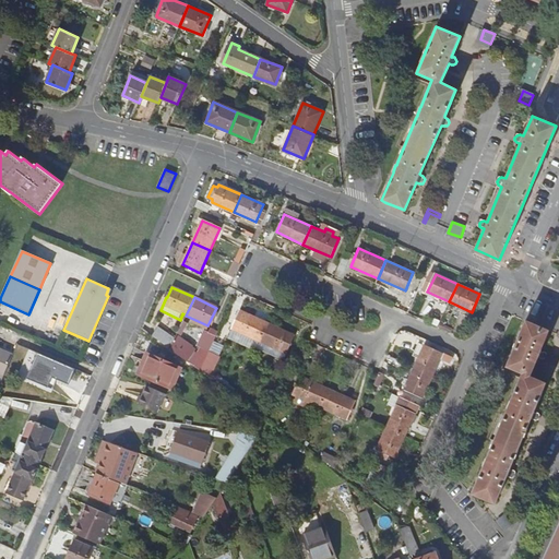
[(232,329),(259,341),(266,323),(240,311),(232,329)]
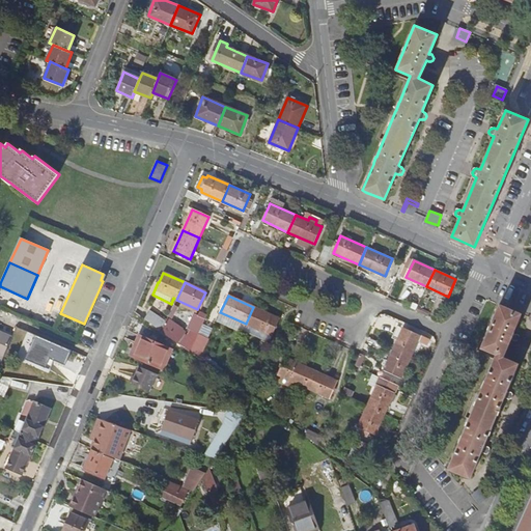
[(516,334),(513,333),(522,314),(499,305),(496,313),(481,348),(496,355),(485,380),(484,381),(482,387),(482,389),(480,394),(463,435),(462,436),(458,442),(459,443),(448,470),(470,479),(481,452),(484,453),(487,452),(488,449),(487,446),(484,445),(504,397),(507,398),(510,397),(511,394),(510,391),(507,390),(519,364),(503,357),(510,339),(513,340),(516,340),(518,336),(516,334)]
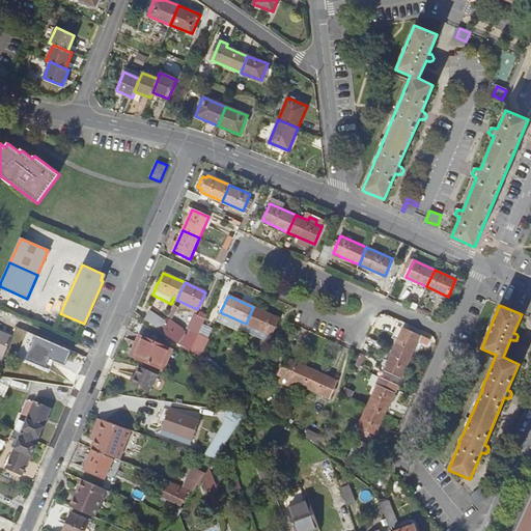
[(253,307),(246,324),(272,336),(279,318),(253,307)]
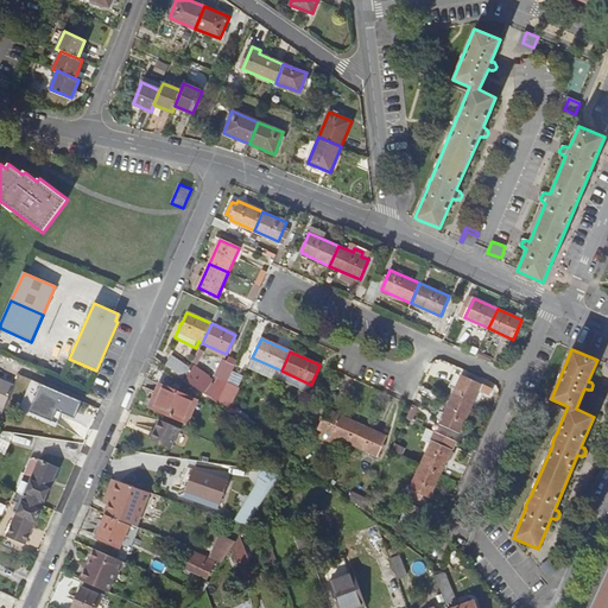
[(172,356),(164,367),(182,379),(184,375),(189,368),(172,356)]
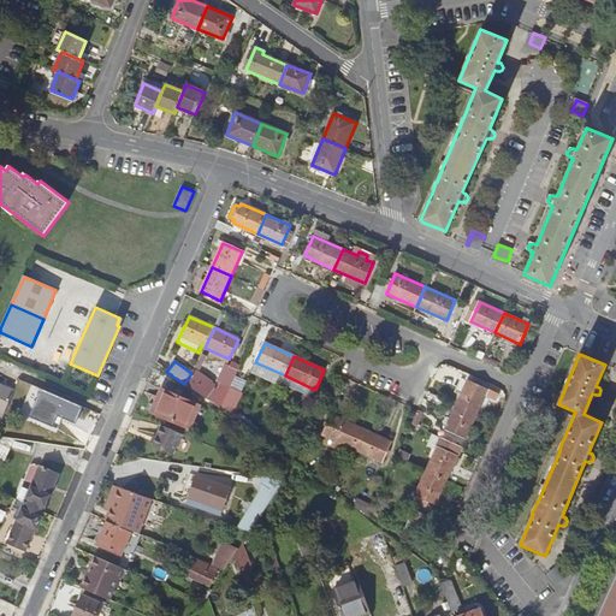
[(221,383),(230,389),(230,388),(238,368),(231,365),(221,383)]
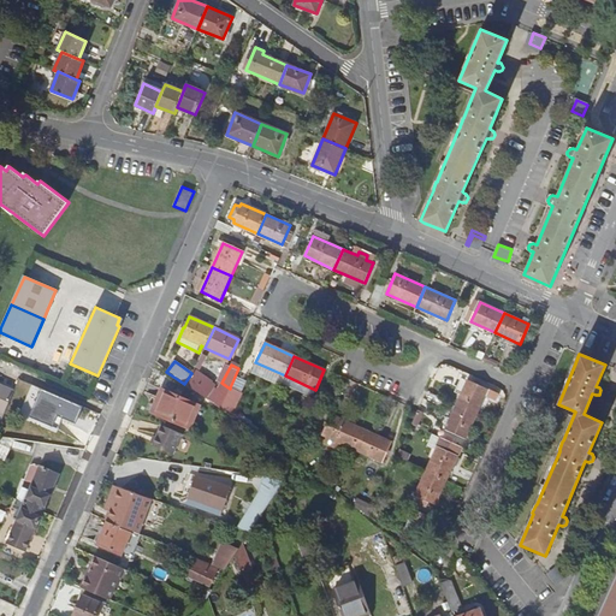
[(457,404),(477,413),(487,389),(468,380),(457,404)]
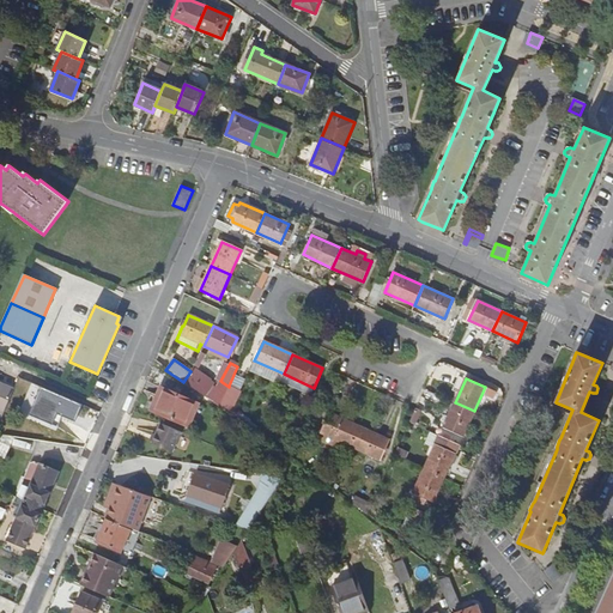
[(0,418),(12,390),(0,384),(0,418)]
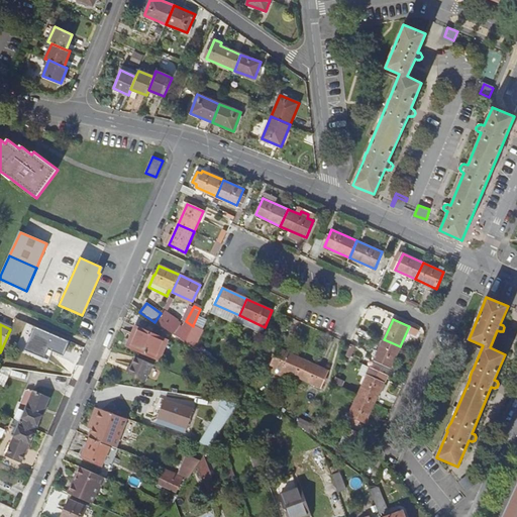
[(201,334),(192,327),(184,343),(193,349),(201,334)]
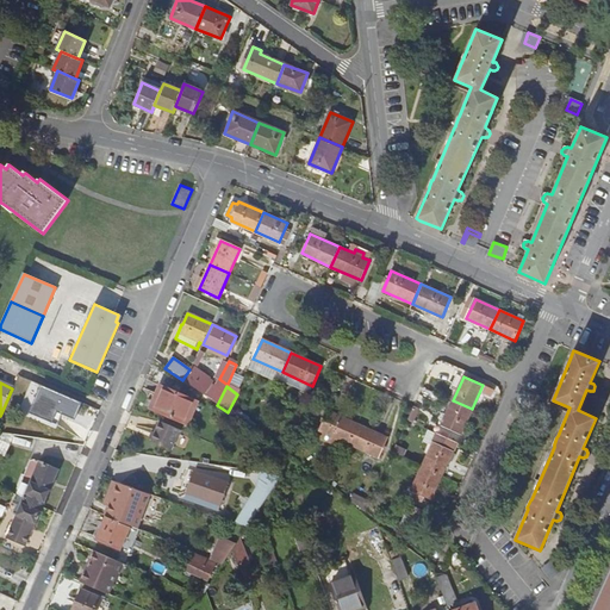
[(186,428),(191,418),(181,415),(186,402),(157,390),(147,412),(186,428)]
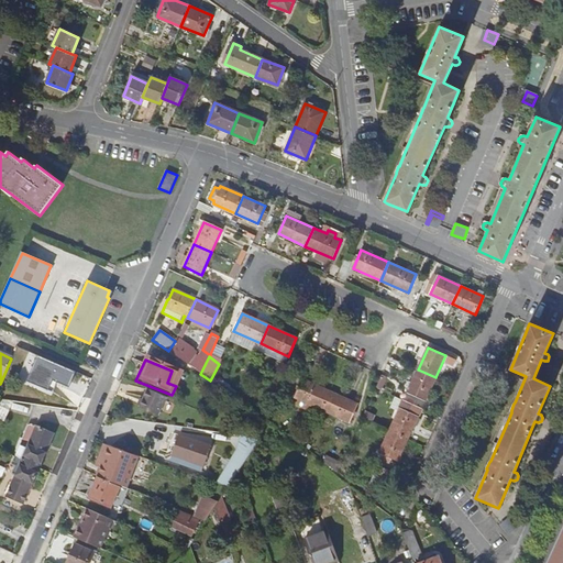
[(39,388),(58,397),(67,376),(47,367),(39,388)]
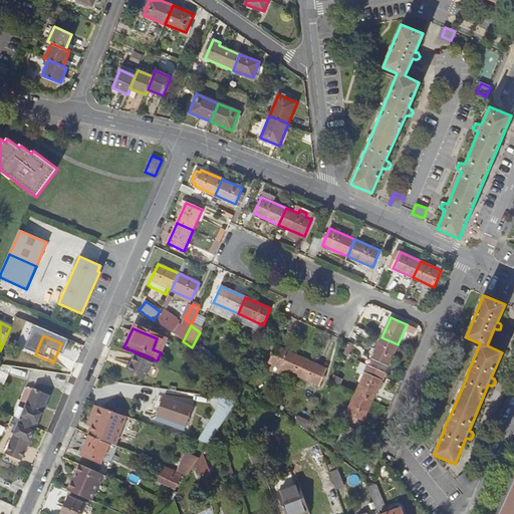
[(398,344),(381,337),(371,358),(388,366),(398,344)]
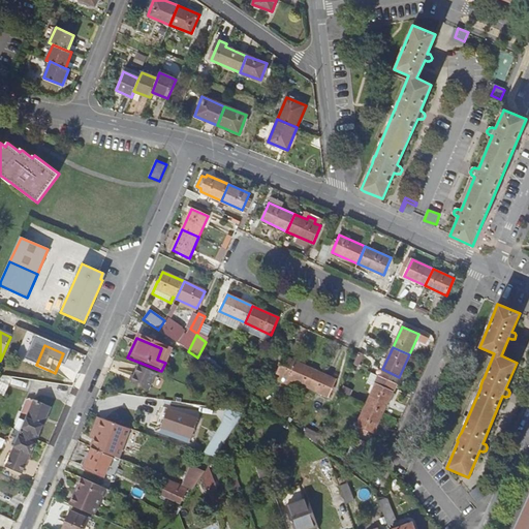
[(169,350),(161,348),(157,360),(165,363),(169,350)]
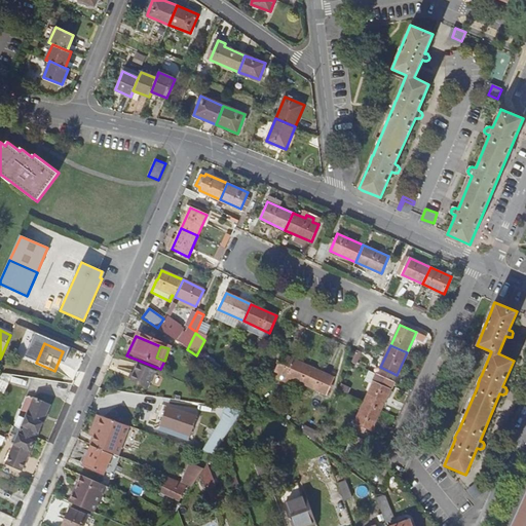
[(300,382),(308,366),(283,353),(275,370),(279,373),(278,378),(292,384),(295,379),(300,382)]
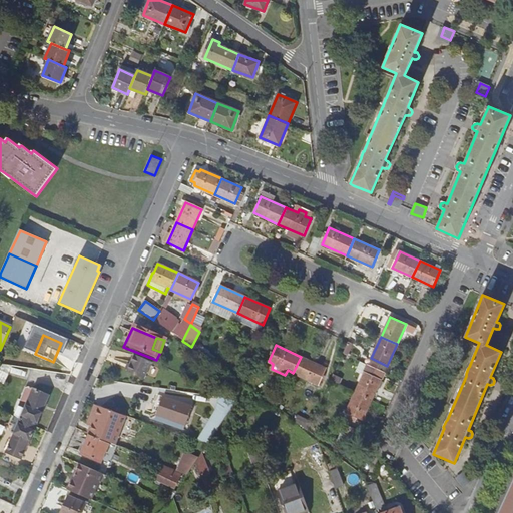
[(143,378),(150,361),(133,354),(126,371),(143,378)]
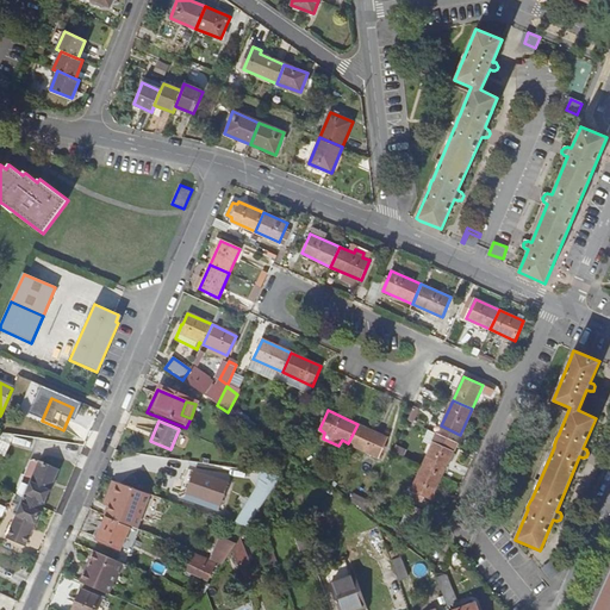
[(358,424),(348,443),(379,456),(387,437),(358,424)]
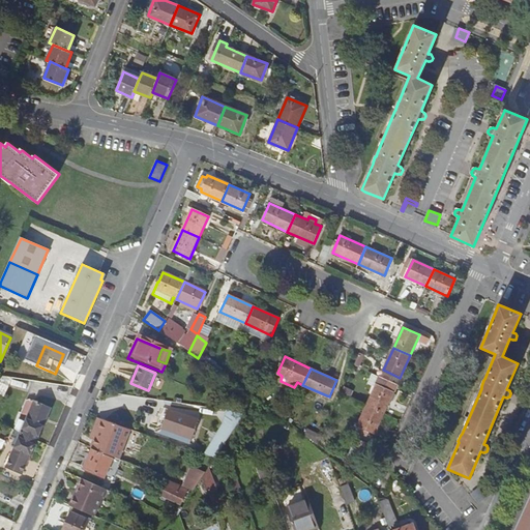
[(0,396),(2,399),(12,378),(3,377),(0,380),(0,396)]
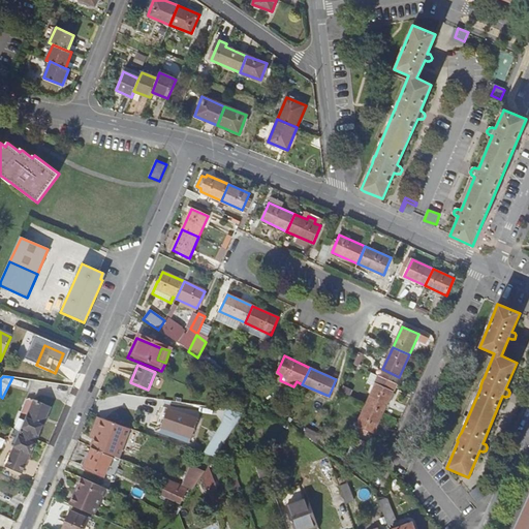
[(396,383),(379,376),(366,405),(383,412),(396,383)]
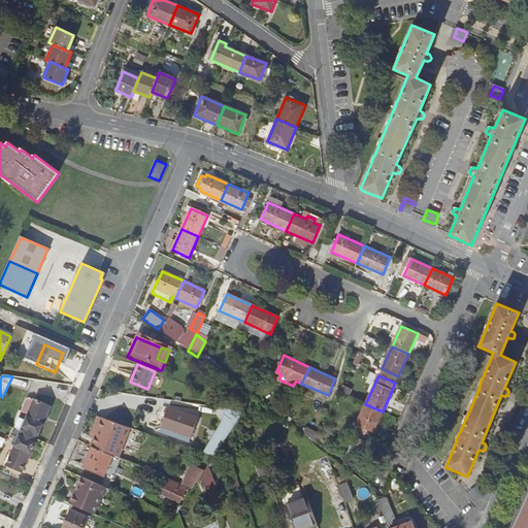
[(35,399),(21,432),(36,439),(51,406),(35,399)]
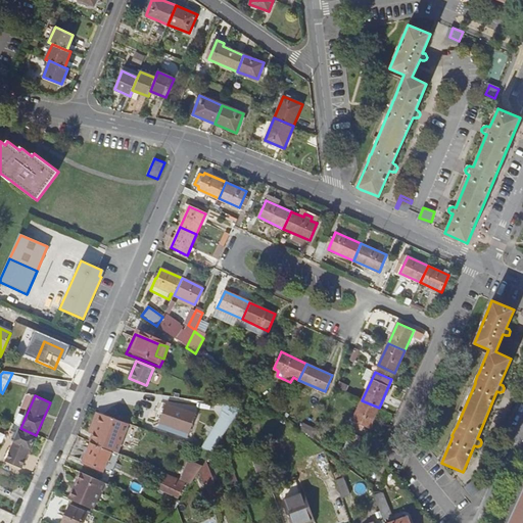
[(379,408),(362,400),(352,421),(355,422),(364,426),(370,428),(379,408)]
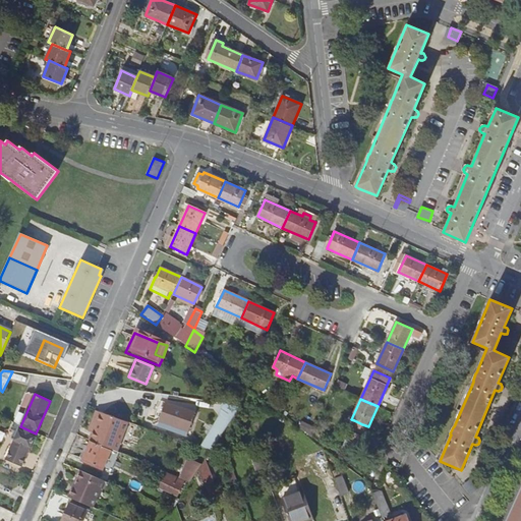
[(222,401),(205,446),(217,451),(234,406),(222,401)]
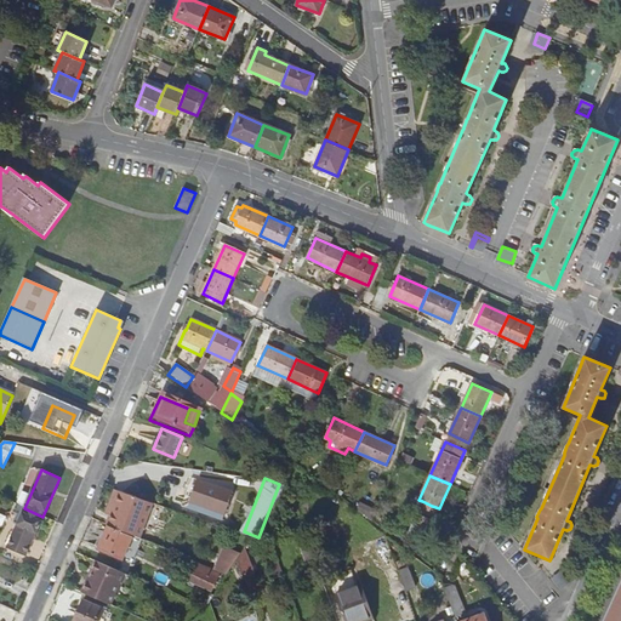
[(189,503),(224,517),(232,494),(197,482),(195,486),(189,503)]
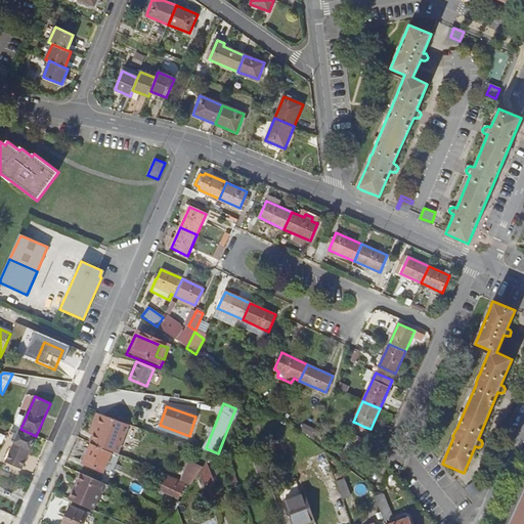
[(88,433),(92,435),(100,415),(95,412),(88,433)]
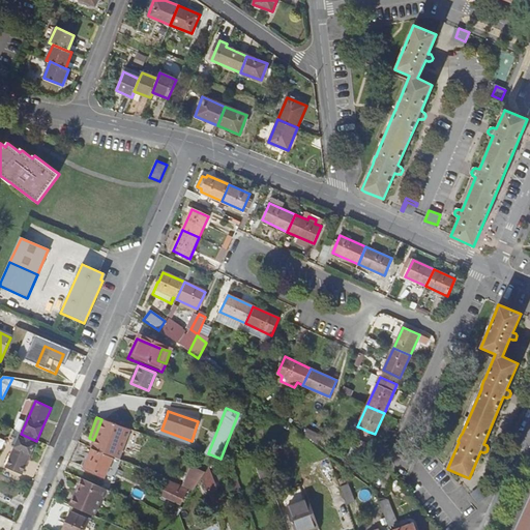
[(101,419),(93,440),(90,448),(117,460),(128,429),(101,419)]
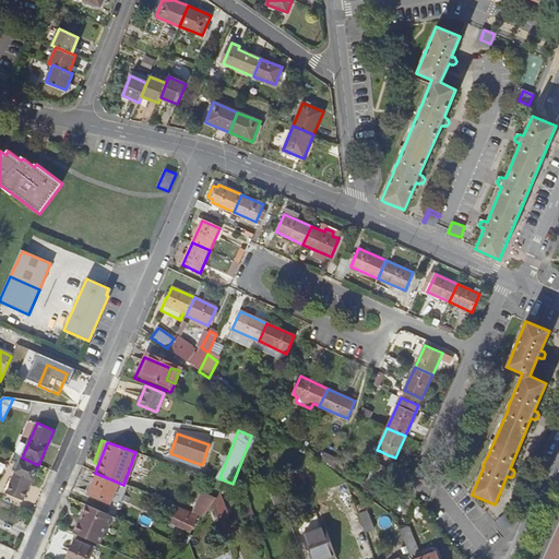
[(24,500),(38,465),(22,458),(7,492),(24,500)]
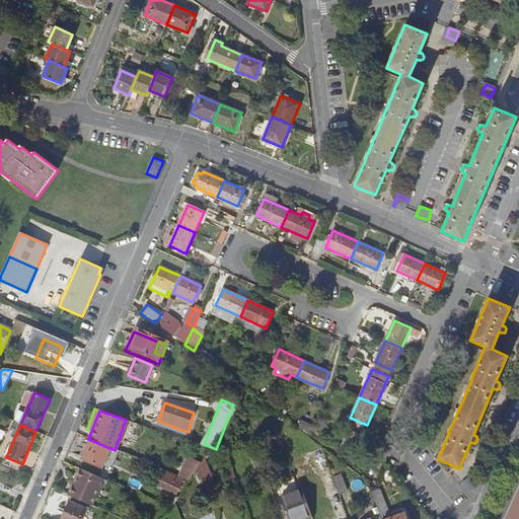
[(340,432),(346,436),(359,442),(362,435),(342,426),(340,432)]
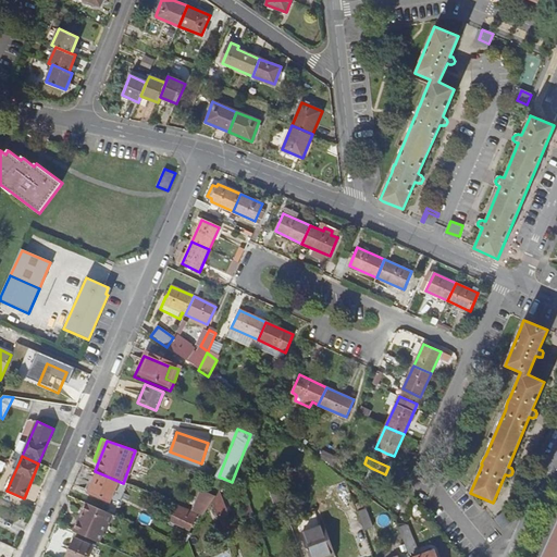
[(118,483),(96,474),(87,494),(109,503),(118,483)]
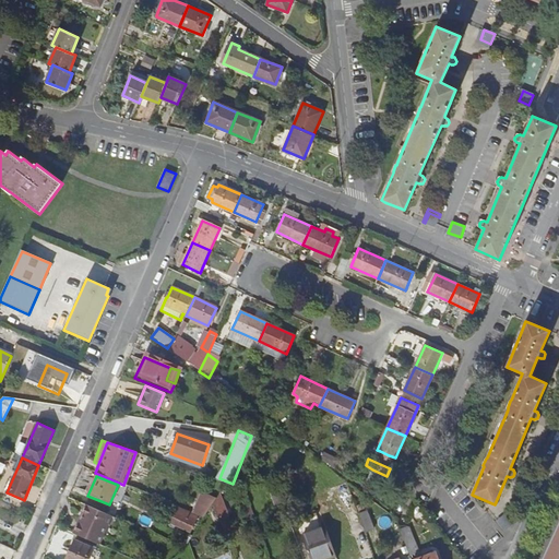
[(202,496),(193,515),(204,520),(214,506),(216,502),(202,496)]
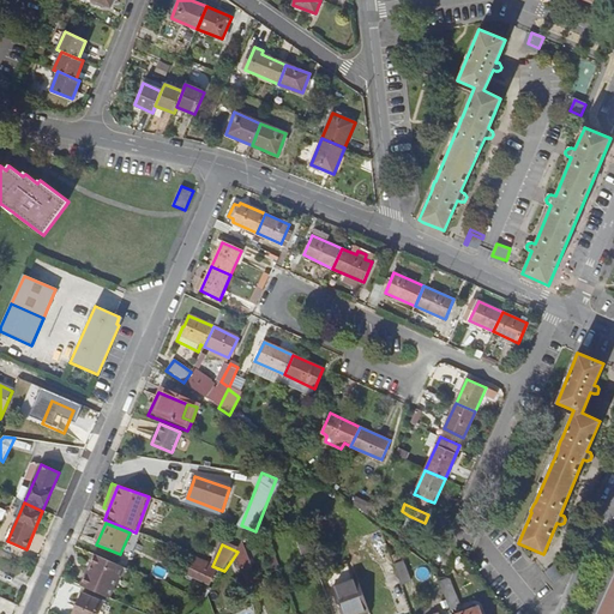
[(95,555),(80,587),(107,599),(121,566),(95,555)]
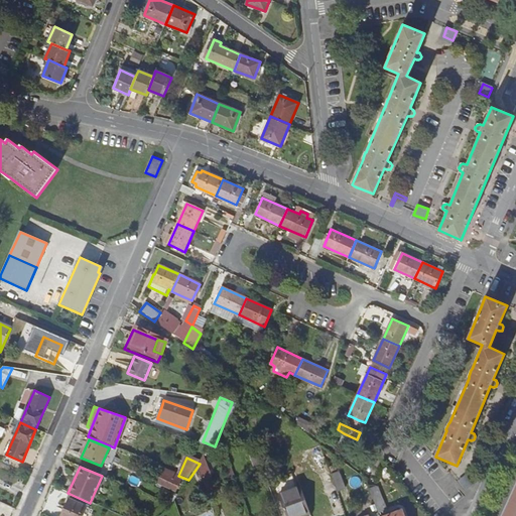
[(175,492),(180,482),(160,473),(155,483),(175,492)]
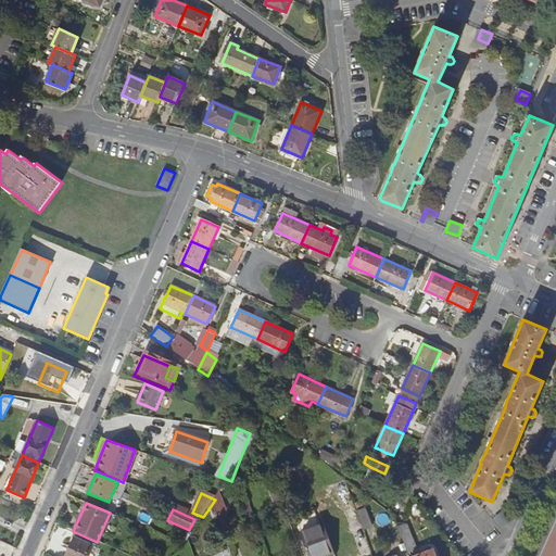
[(364,509),(357,512),(364,531),(370,528),(364,509)]
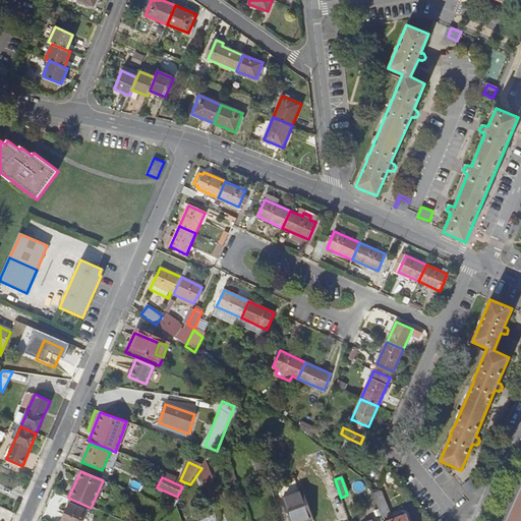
[(470,495),(478,488),(472,481),(464,487),(470,495)]
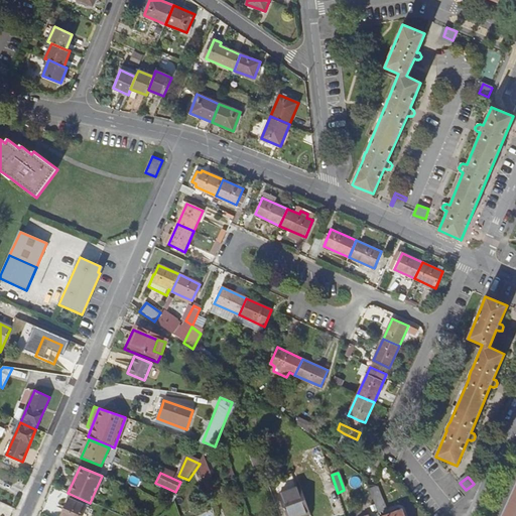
[(209,496),(217,493),(212,479),(204,482),(209,496)]
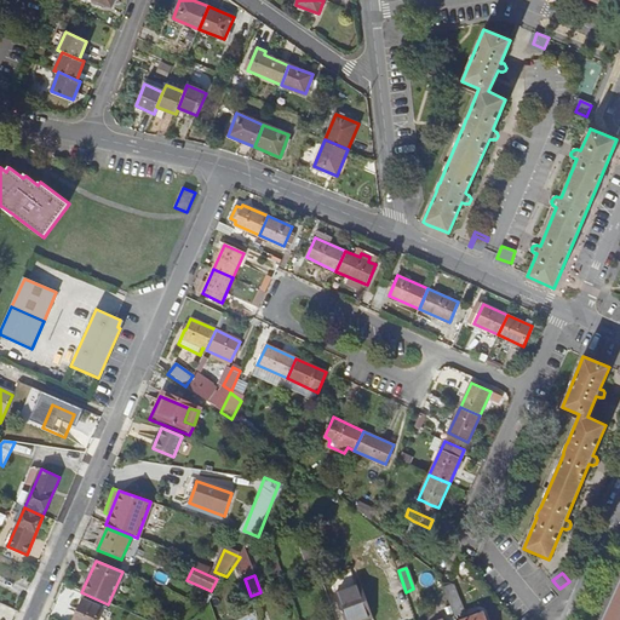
[(619,619),(619,583),(602,619),(619,619)]
